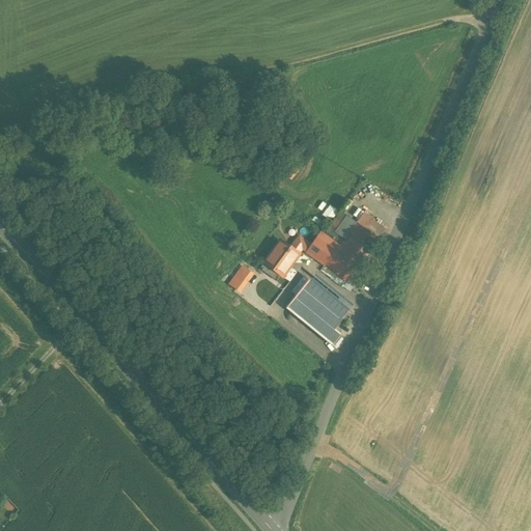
[(350,218),(337,235),(335,234),(333,238),(322,230),(311,246),(306,253),(346,282),(384,231),(362,216),(356,223),(350,218)]
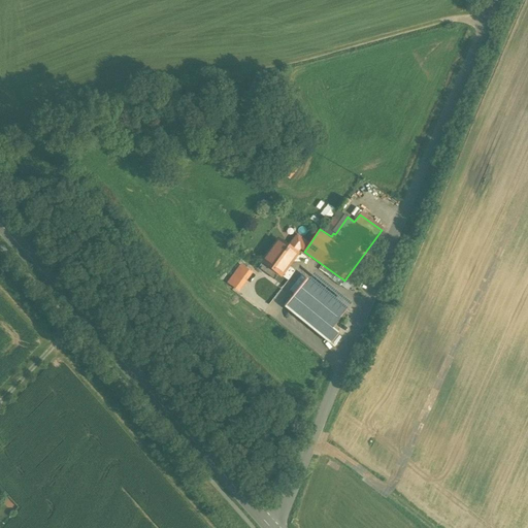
[(278,239),(262,262),(281,275),(300,249),(304,252),(309,244),(297,235),(288,246),(278,239)]
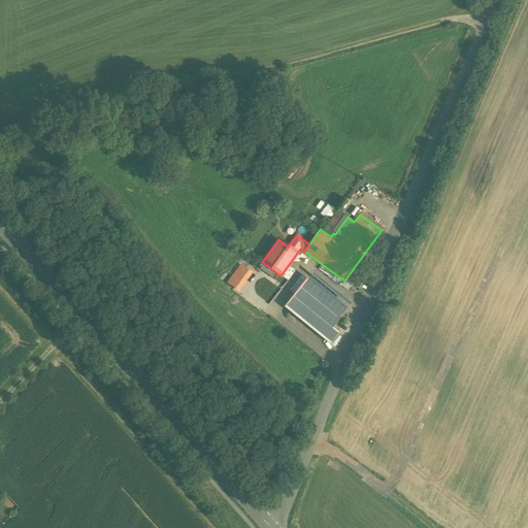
[(345,310),(306,278),(285,306),(330,343),(338,334),(332,329),(345,310)]
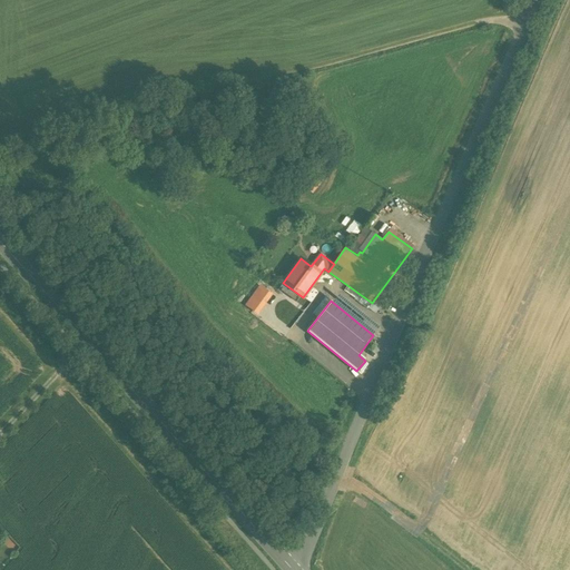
[(15,552),(19,547),(13,541),(9,547),(15,552)]
